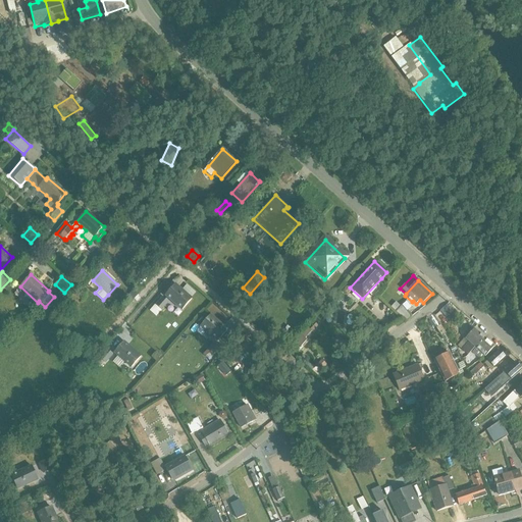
[(175,283),(164,296),(168,300),(181,311),(192,300),(178,289),(179,288),(175,283)]
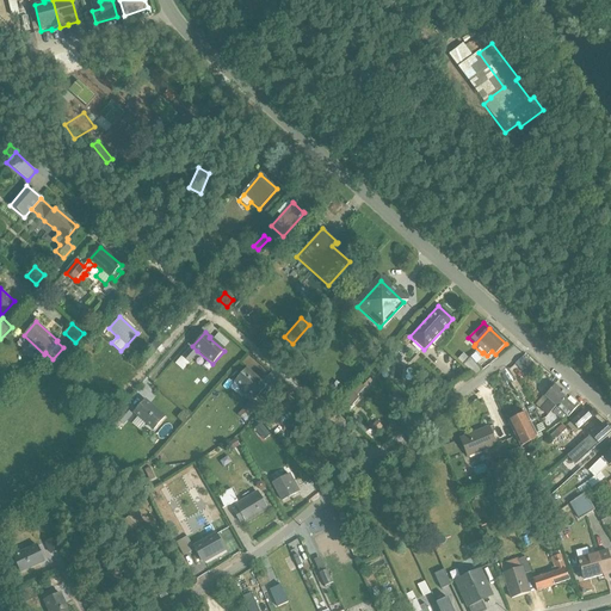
[(578,349),(582,343),(576,337),(572,343),(578,349)]
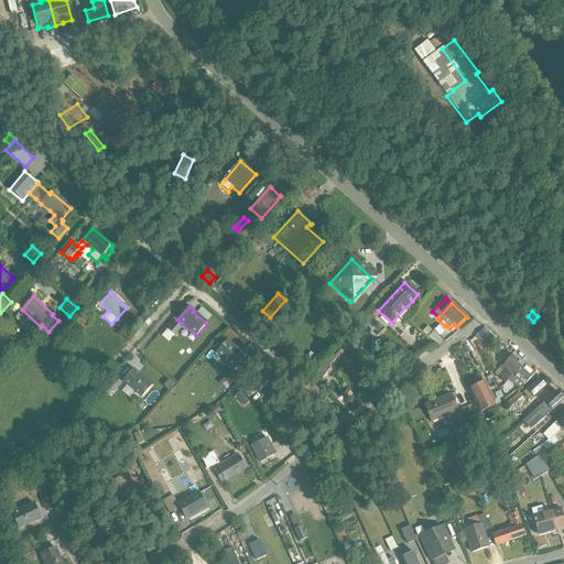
[(139,318),(148,327),(153,322),(144,313),(139,318)]
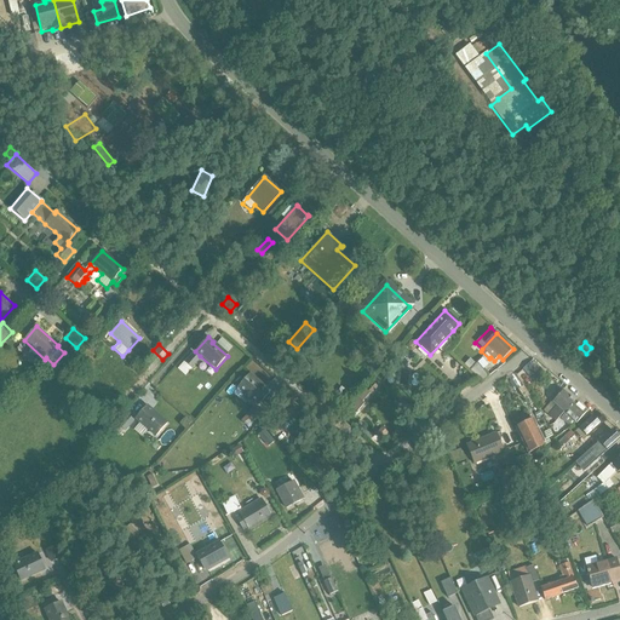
[(201,359),(194,352),(184,362),(177,369),(185,377),(191,368),(193,369),(201,359)]
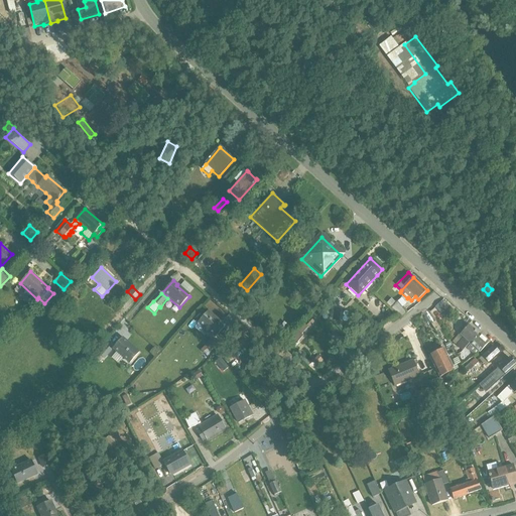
[(397,302),(390,308),(401,317),(406,313),(402,307),(406,304),(402,298),(397,302)]
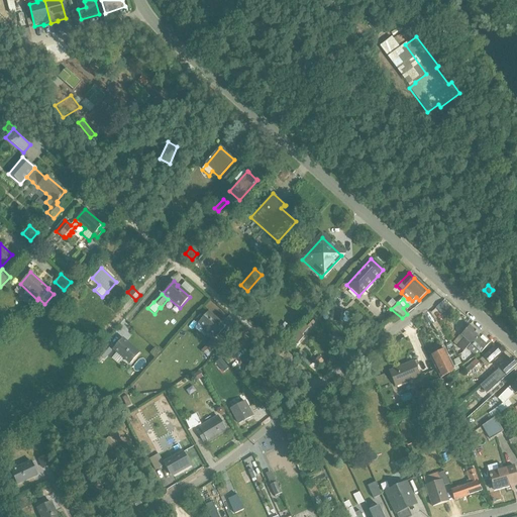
[(442,302),(436,308),(441,313),(447,308),(442,302)]
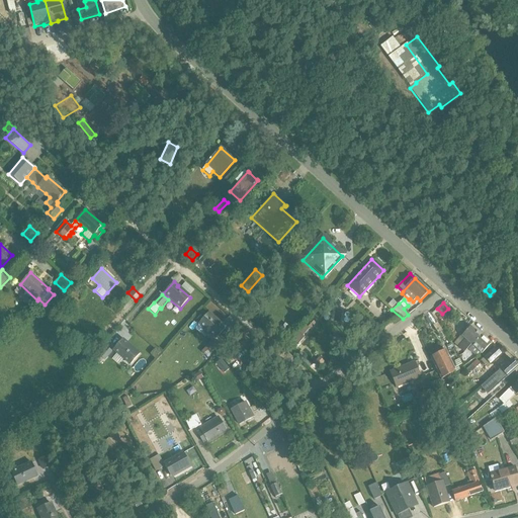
[(294,313),(288,321),(292,324),(298,316),(294,313)]
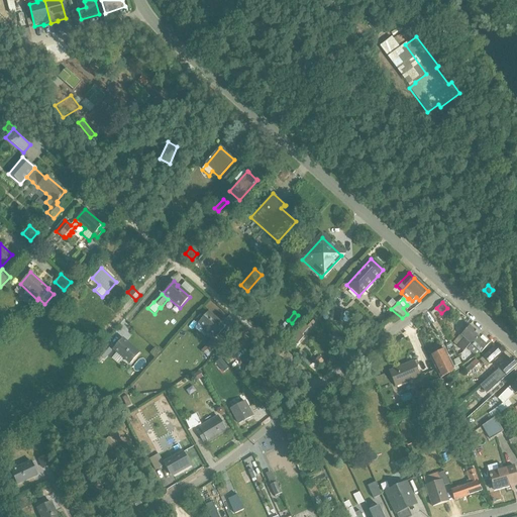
[(208,313),(198,324),(211,335),(215,339),(226,326),(222,323),(221,324),(208,313)]
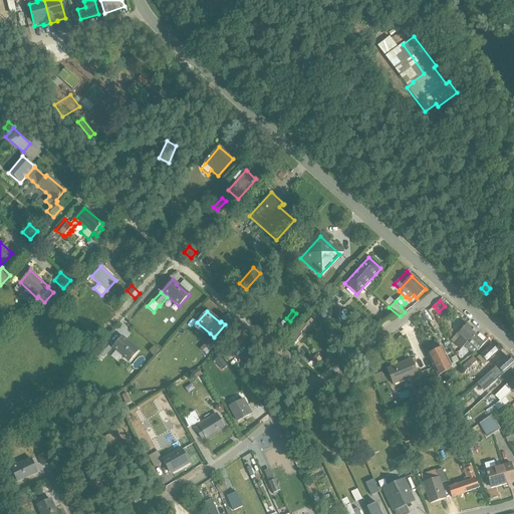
[(302,335),(300,333),(312,320),(309,318),(297,331),(297,330),(287,340),(292,345),(302,335)]
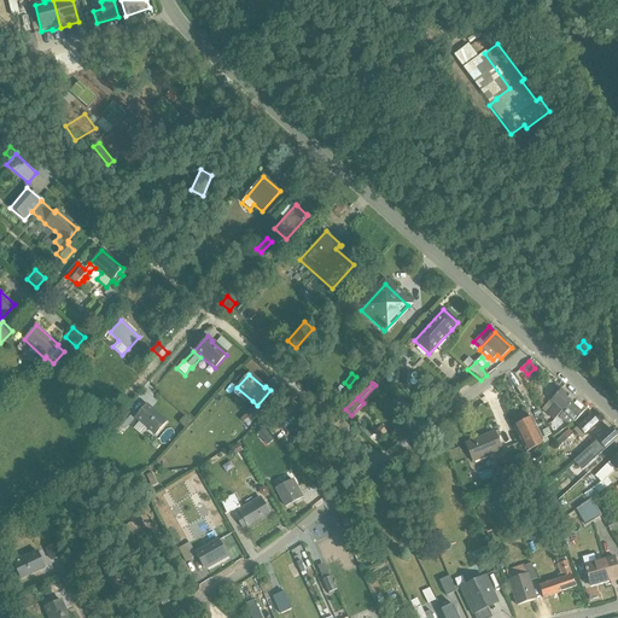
[(522,385),(517,389),(523,398),(528,406),(532,402),(528,395),(522,385)]
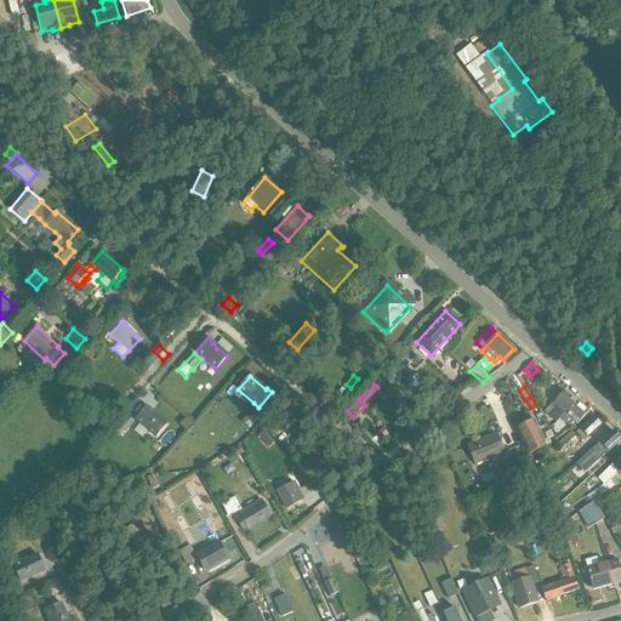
[(565,415),(576,403),(564,392),(553,404),(553,403),(545,412),(557,423),(564,414),(565,415)]
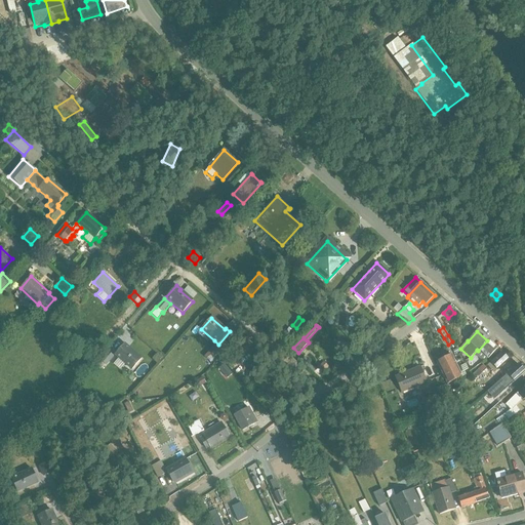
[(483,362),(488,359),(497,350),(487,340),(478,351),(475,355),(483,362)]
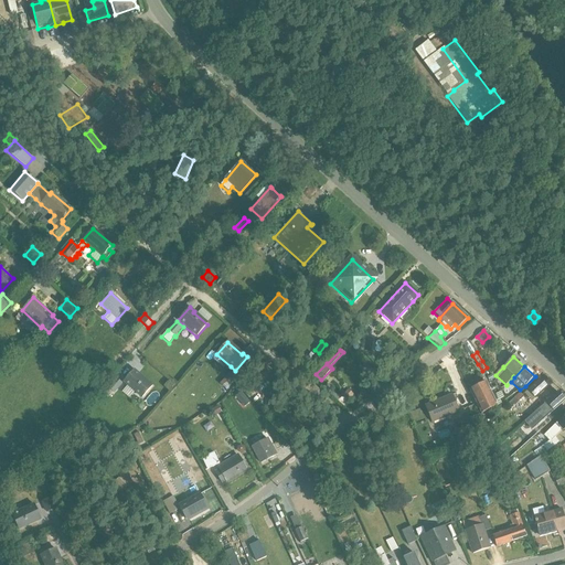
[(135,370),(123,382),(141,398),(152,386),(135,370)]
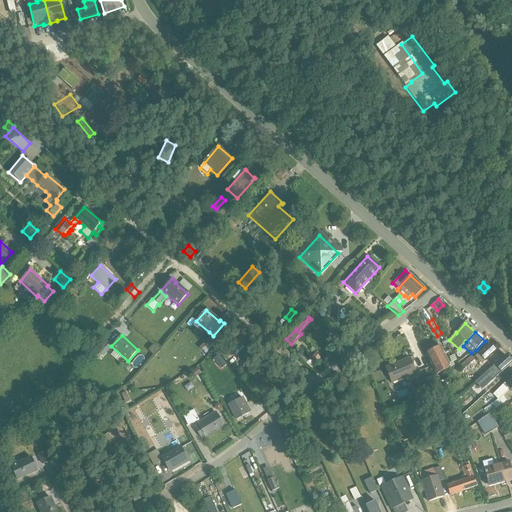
[(209,349),(217,340),(211,335),(203,343),(209,349)]
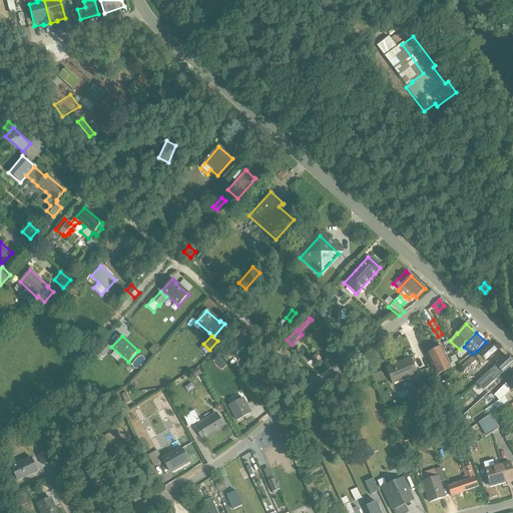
[(248,349),(254,344),(249,337),(243,342),(248,349)]
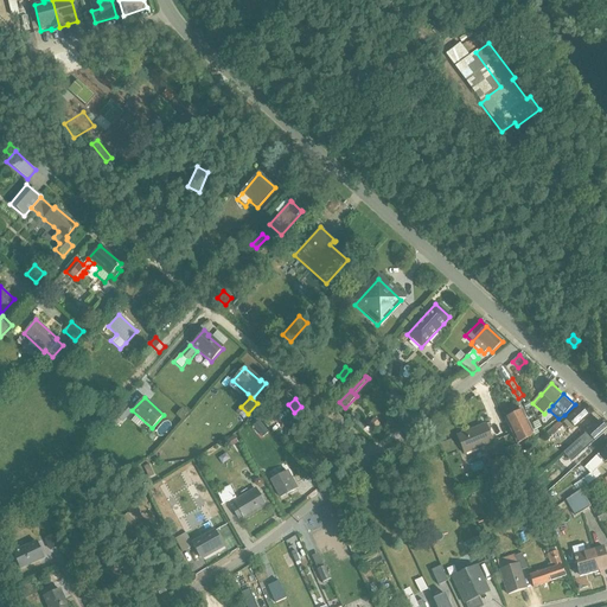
[(125,407),(115,417),(123,423),(132,413),(125,407)]
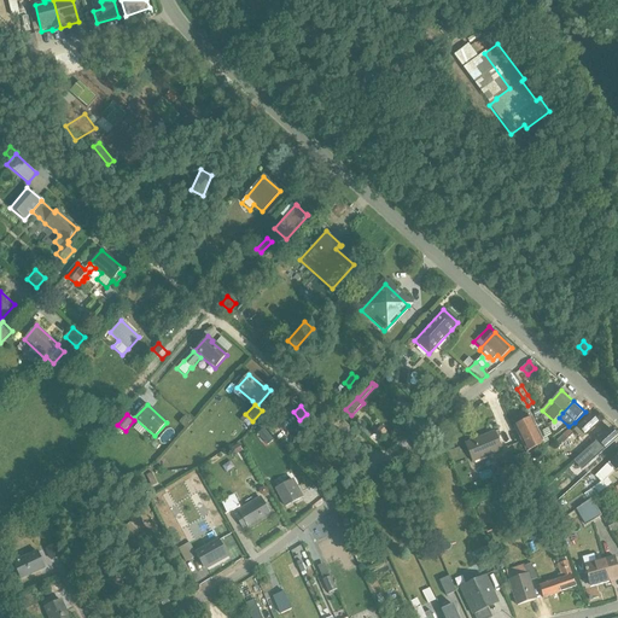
[(582,439),(599,425),(590,415),(573,431),(578,436),(582,439)]
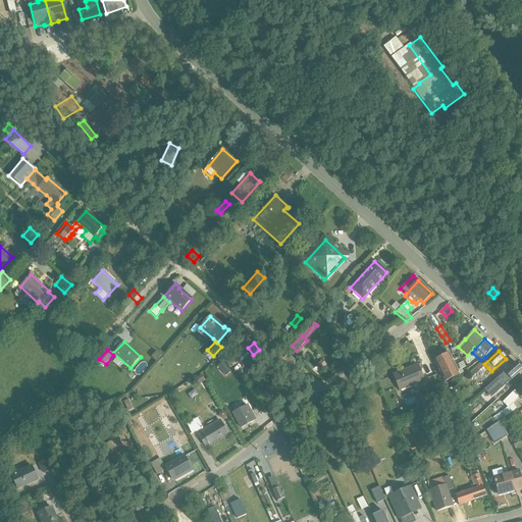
[(300,353),(297,357),(304,363),(307,360),(300,353)]
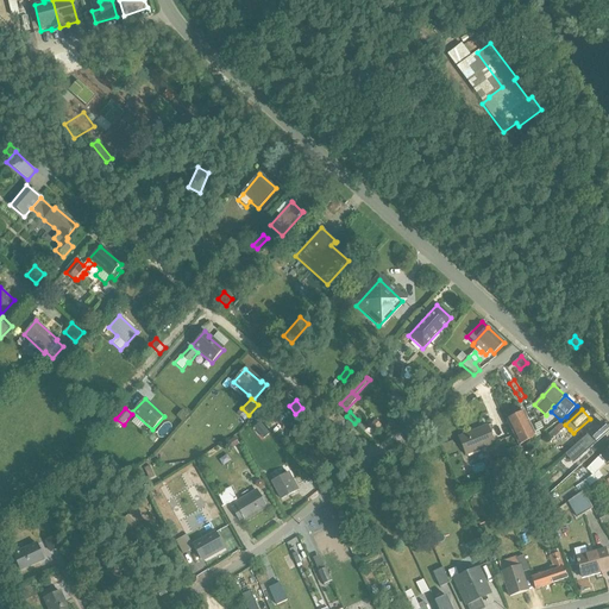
[(534,434),(523,413),(506,421),(519,446),(540,435),(538,432),(534,434)]
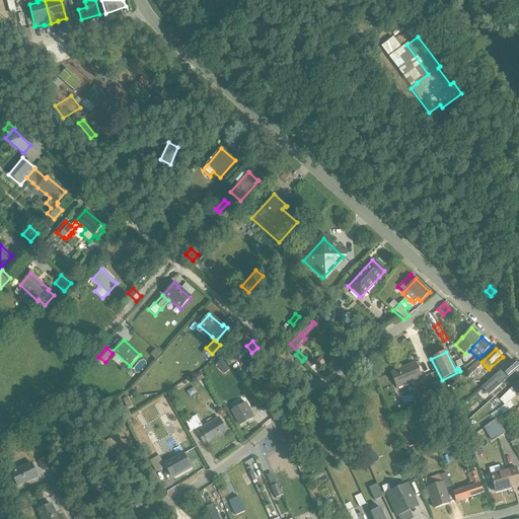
[(466,366),(473,361),(468,356),(462,361),(466,366)]
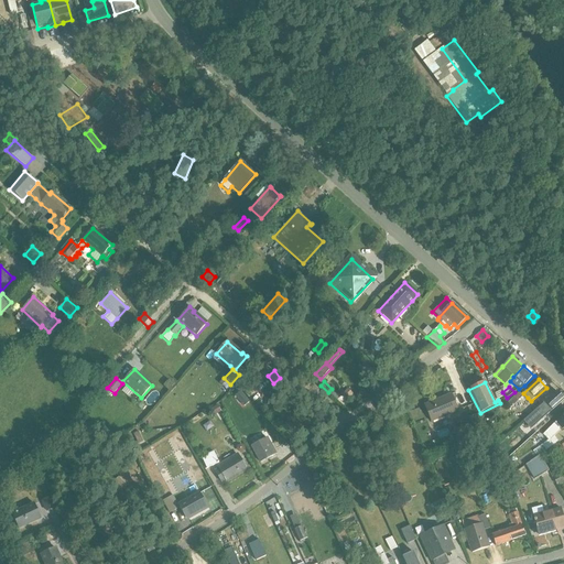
[(542,403),(553,393),(549,389),(538,399),(542,403)]
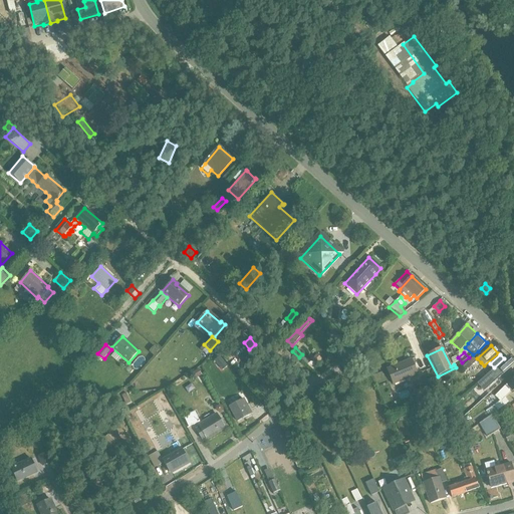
[(219,356),(214,360),(222,370),(227,366),(219,356)]
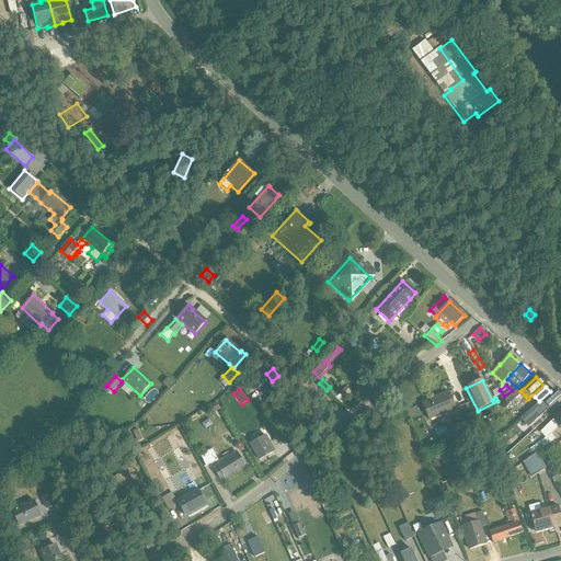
[(511,396),(514,400),(517,397),(518,398),(521,397),(519,395),(521,395),(516,390),(515,391),(511,396)]
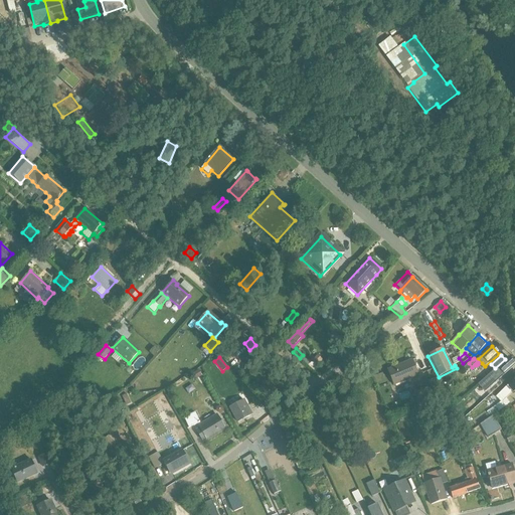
[(482,380),(478,384),(484,392),(514,365),(508,358),(482,380)]
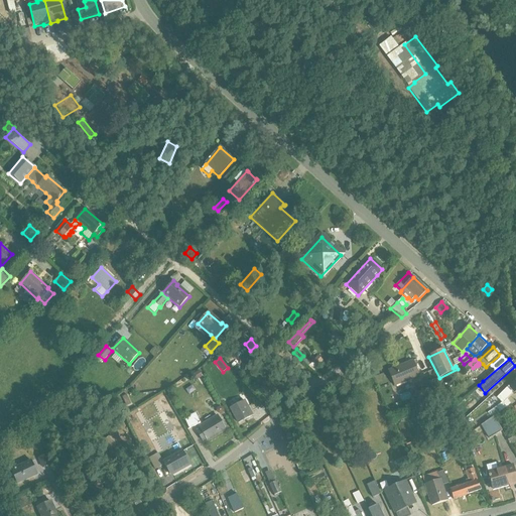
[(388,371),(394,387),(419,377),(413,361),(388,371)]
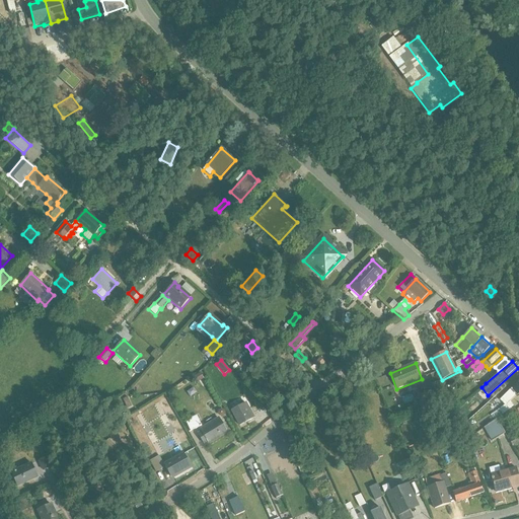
[(475,370),(472,366),(466,371),(469,375),(475,370)]
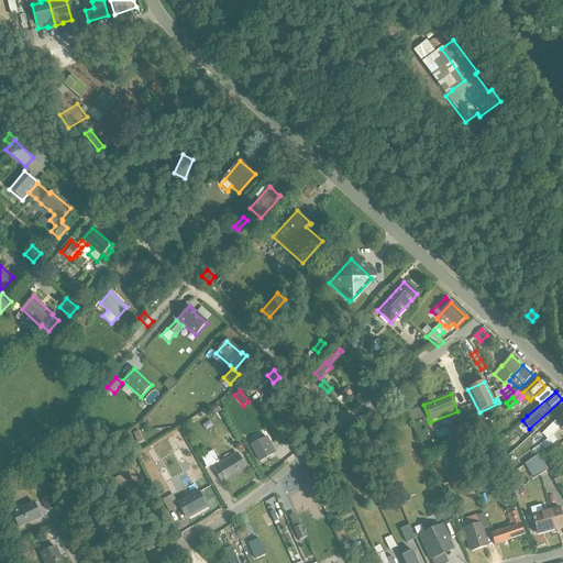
[(213,416),(221,411),(217,405),(209,409),(213,416)]
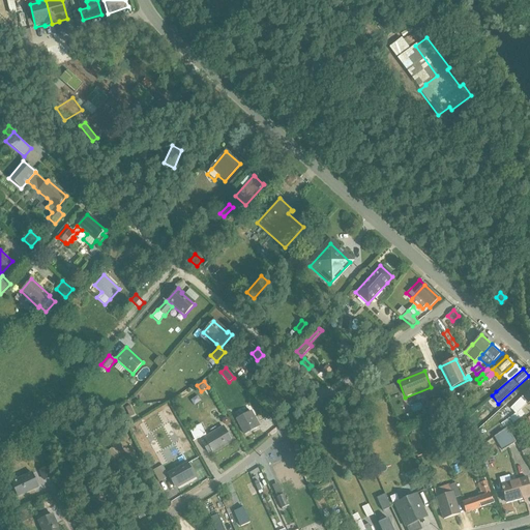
[(443,402),(452,400),(450,389),(440,391),(443,402)]
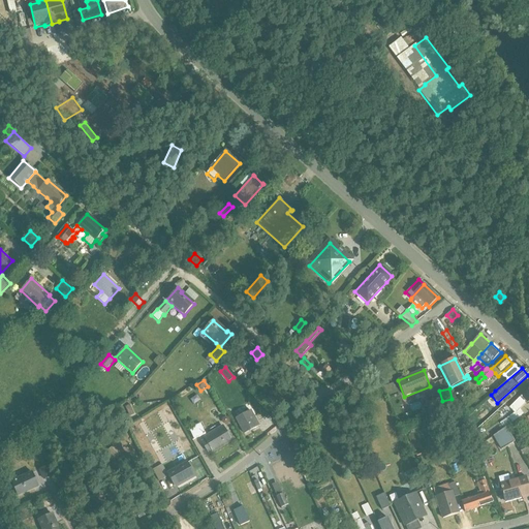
[(528,391),(522,398),(521,397),(509,408),(515,413),(509,417),(500,424),(503,429),(506,428),(524,414),(525,415),(528,412),(528,391)]
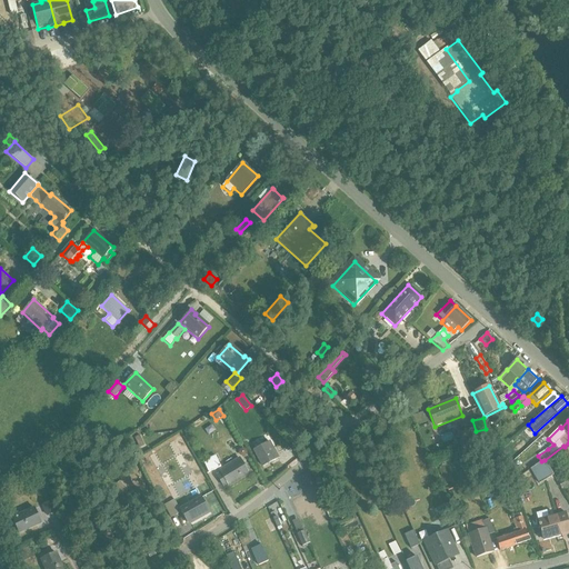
[(269,442),(255,450),(262,467),(278,458),(269,442)]
